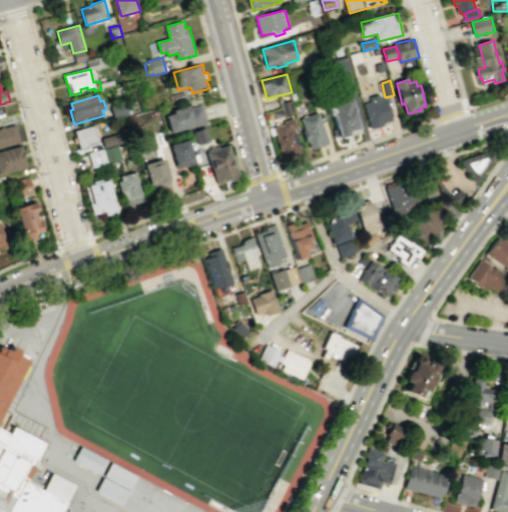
[(367,104),(388,98),(395,122),(373,128),(367,104)]
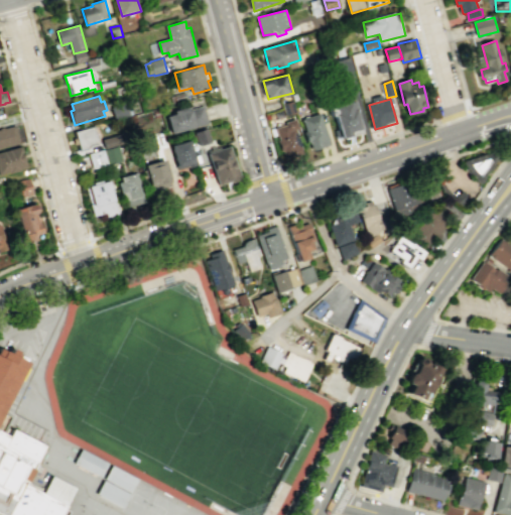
[(285,104),(295,102),(297,114),(287,116),(285,104)]
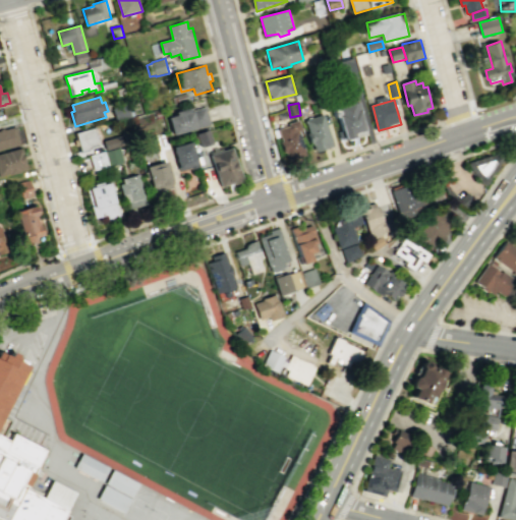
[(337,109),(357,103),(366,133),(346,139),(337,109)]
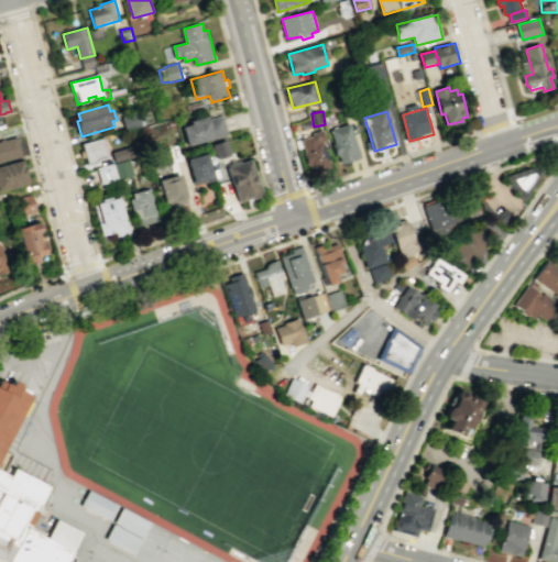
[(123,118),(139,112),(144,127),(128,132),(123,118)]
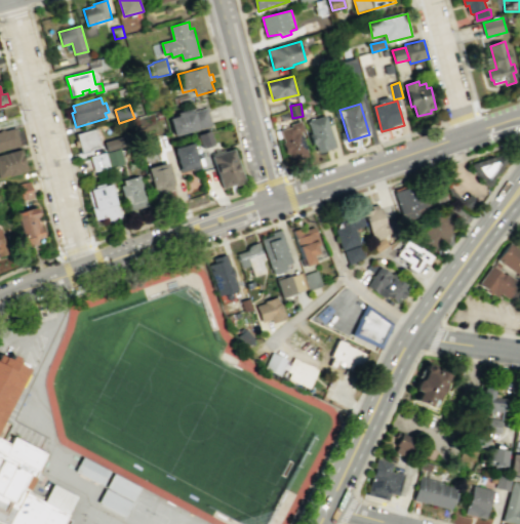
[(175,136),(214,126),(209,109),(193,113),(192,109),(178,113),(178,116),(171,118),(175,136)]
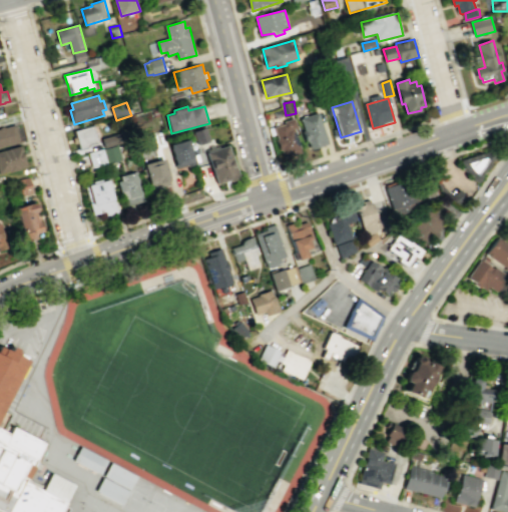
[(303,120),(320,114),(330,144),(313,149),(303,120)]
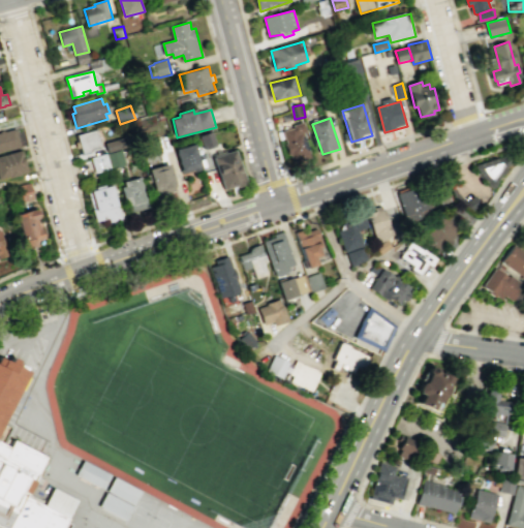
[(284,132),(288,145),(286,145),(288,153),(309,147),(305,133),(308,132),(305,123),(295,126),(296,128),(284,132)]
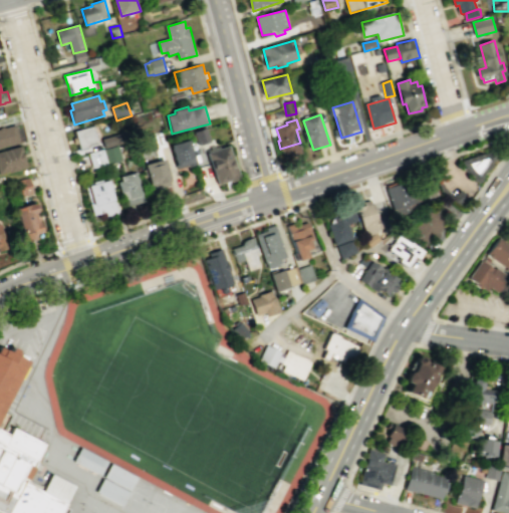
[(0,148),(0,131),(17,126),(22,143),(0,148)]
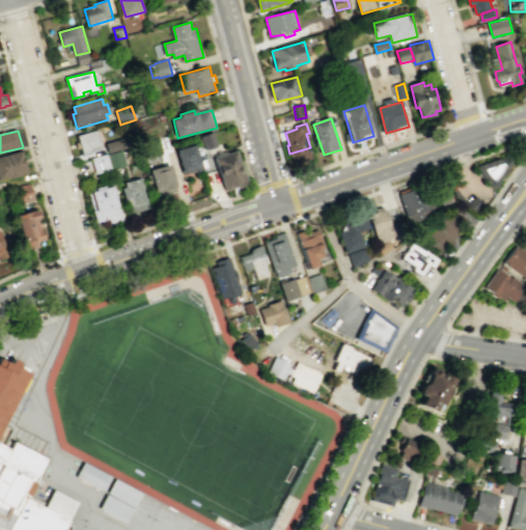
[(79,136),(99,131),(104,147),(92,150),(92,152),(84,156),(79,136)]
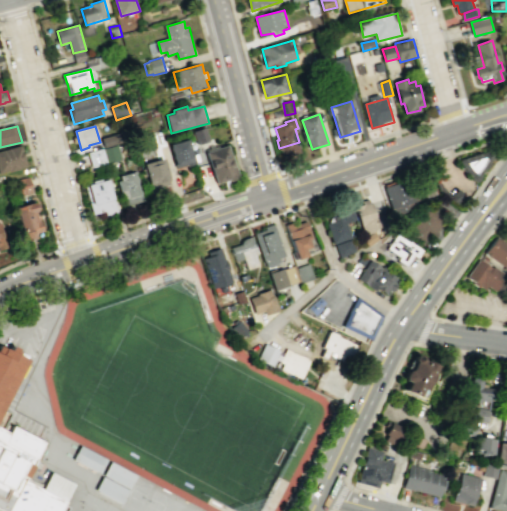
[(195,131),(206,128),(211,142),(199,146),(197,141),(195,141),(193,134),(195,133),(195,131)]
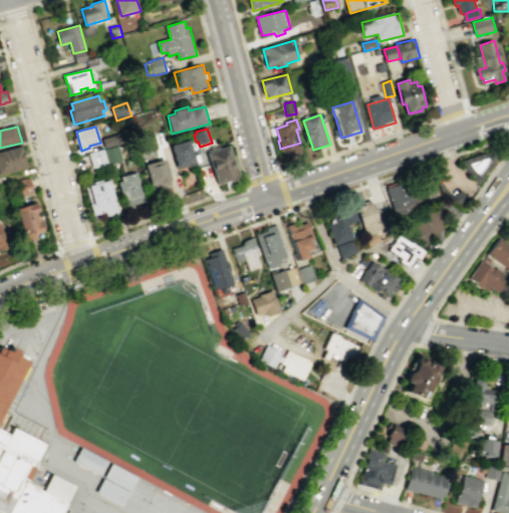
[(106,149),(122,144),(119,135),(103,140),(106,149)]
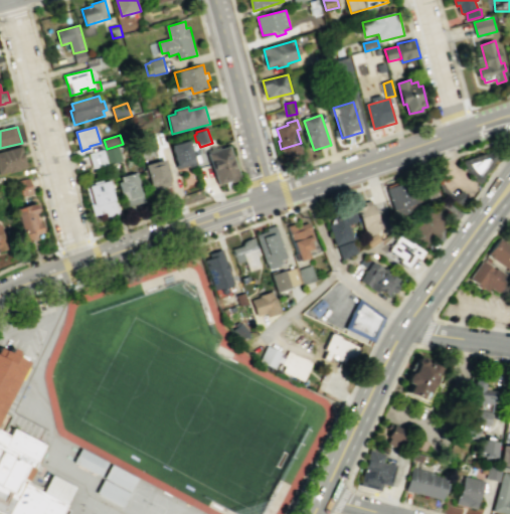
[(172,146),(191,141),(198,165),(190,168),(190,166),(179,169),(172,146)]
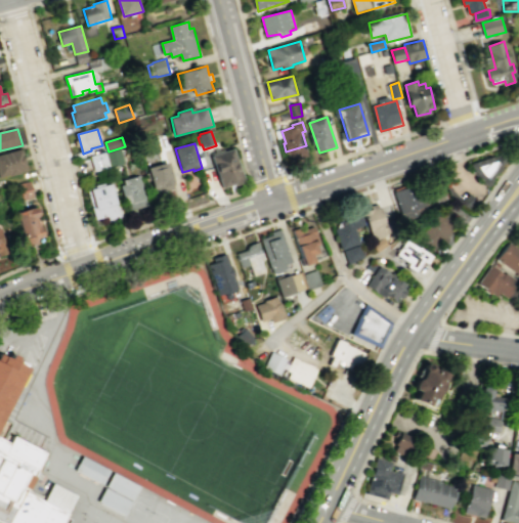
[(0,156),(23,148),(29,171),(0,179),(0,156)]
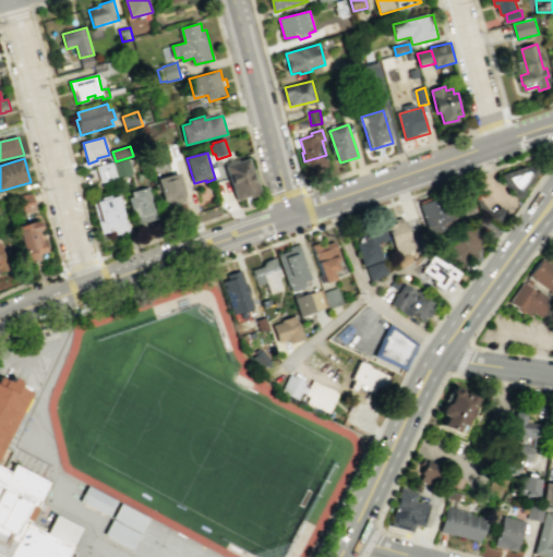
[(97,167),(130,158),(134,174),(103,183),(97,167)]
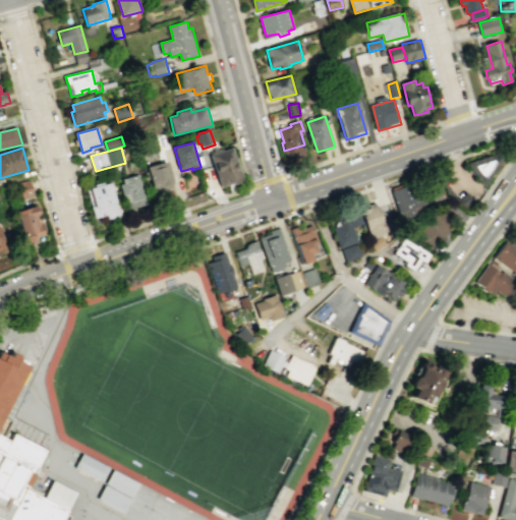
[(212,156),(234,148),(246,181),(236,185),(235,182),(223,187),(212,156)]
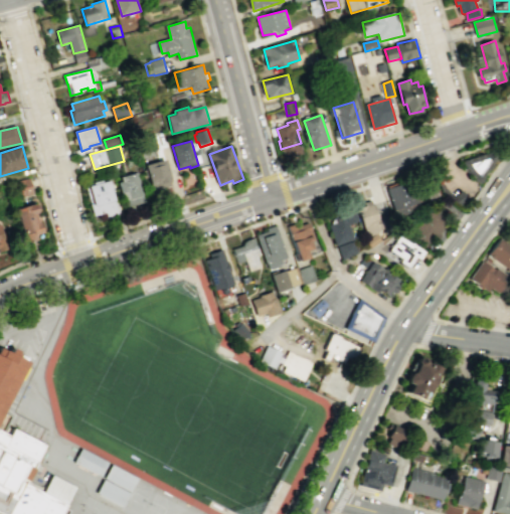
[(465,161),(487,186),(505,157),(496,148),(465,161)]
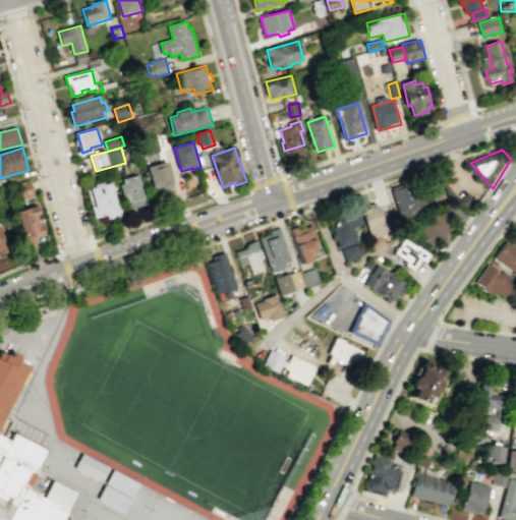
[(149,168),(169,162),(175,183),(173,184),(175,189),(166,191),(163,184),(154,186),(149,168)]
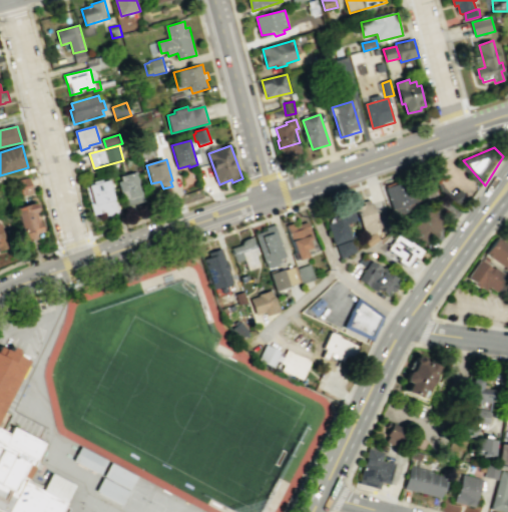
[(121,176),(138,171),(147,201),(128,206),(125,198),(124,198),(122,193),(121,193),(118,182),(122,181),(121,176)]
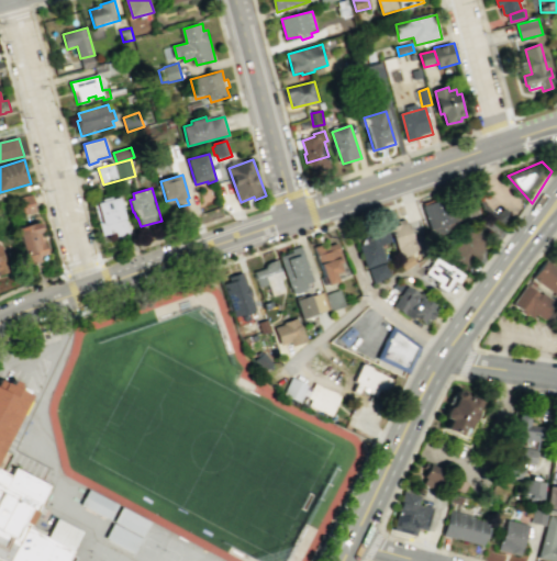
[(23,195),(37,193),(41,211),(28,213),(23,195)]
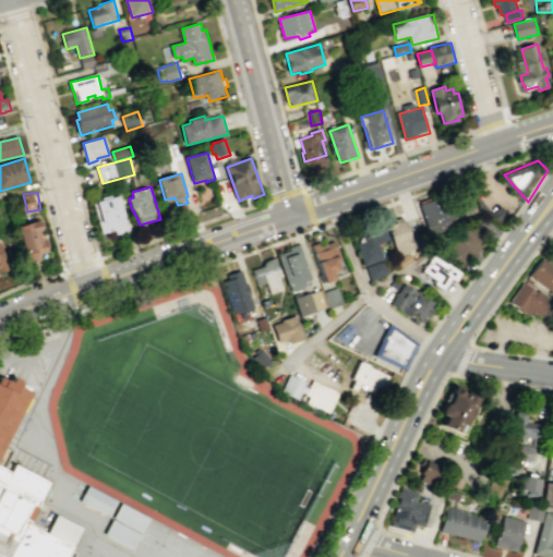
[(130,231),(116,234),(115,231),(103,234),(94,204),(97,203),(97,202),(103,201),(101,197),(112,195),(113,197),(120,195),(130,231)]
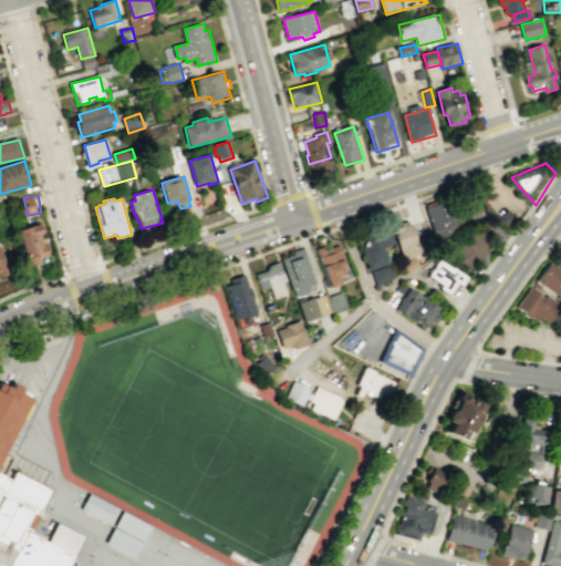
[(428,208),(436,238),(467,230),(459,199),(428,208)]
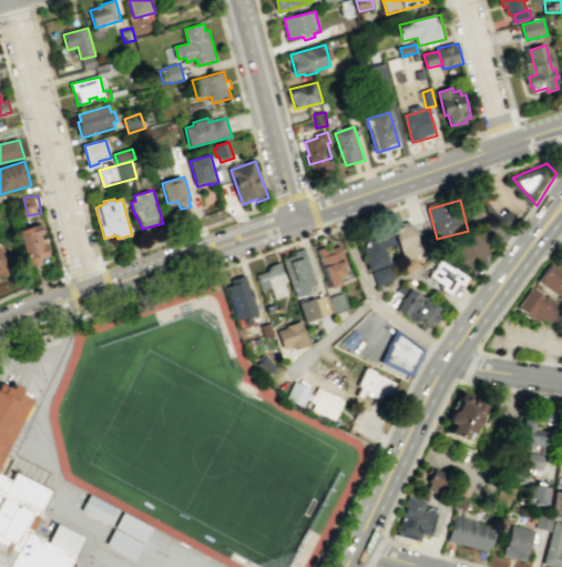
[(396,230),(405,228),(404,224),(410,221),(412,225),(414,224),(423,253),(417,255),(418,256),(407,261),(396,230)]
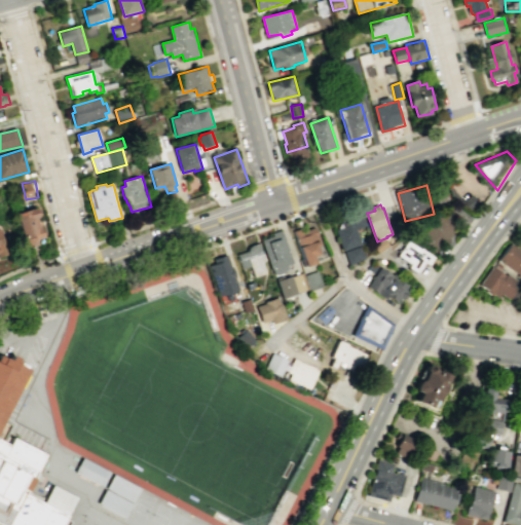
[(33,238),(32,233),(28,234),(22,210),(39,205),(42,215),(40,215),(43,227),(45,226),(47,235),(40,237),(42,244),(35,246),(33,238)]
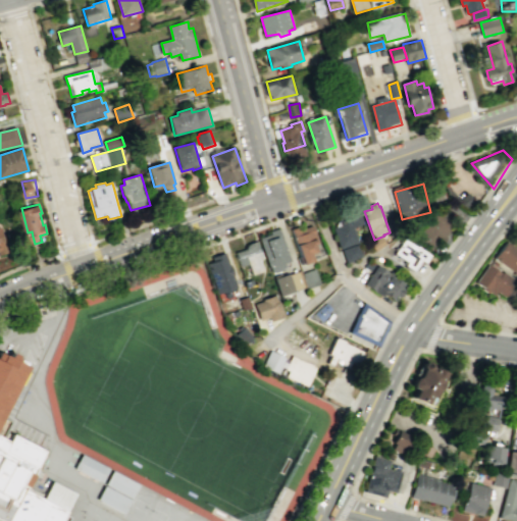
[(334,228),(342,249),(344,249),(349,264),(364,257),(360,244),(361,244),(355,228),(365,224),(361,214),(341,221),(342,225),(334,228)]
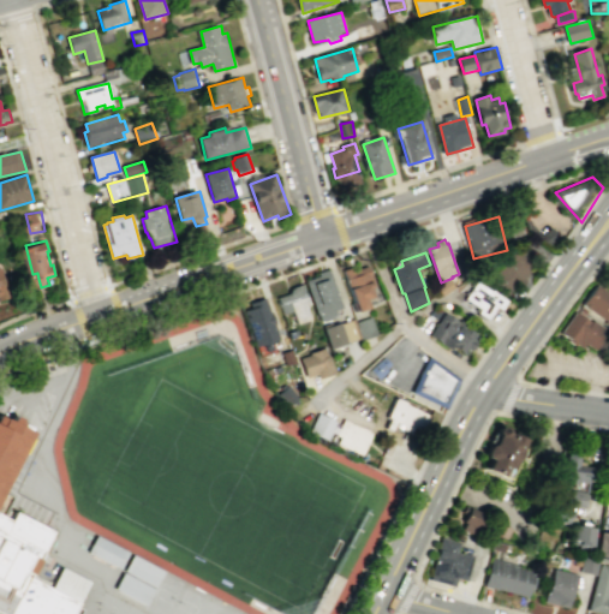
[(520,252),(493,278),(525,293),(539,269),(520,252)]
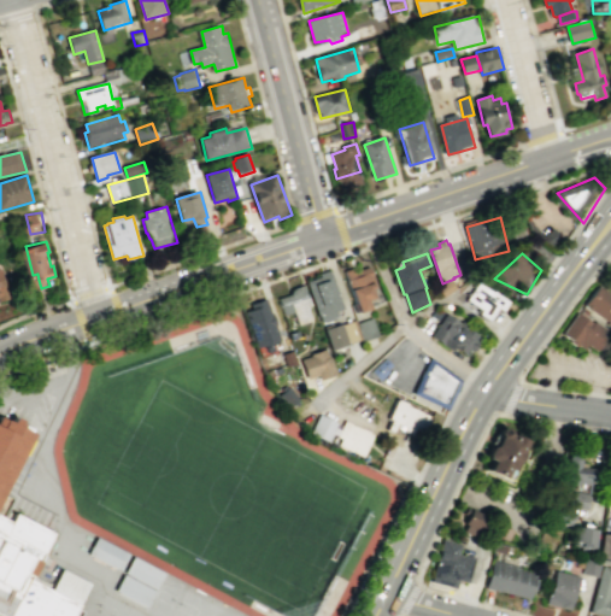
[(347,273),(360,267),(362,270),(372,268),(376,279),(379,287),(372,289),(376,299),(369,300),(372,309),(360,314),(347,273)]
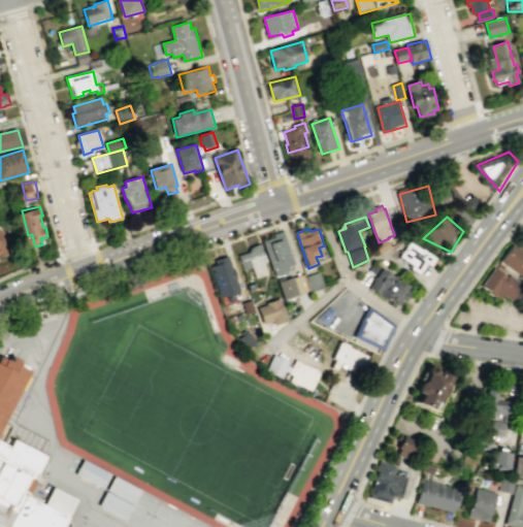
[(0,229),(3,229),(8,246),(10,254),(2,257),(0,250),(0,229)]
